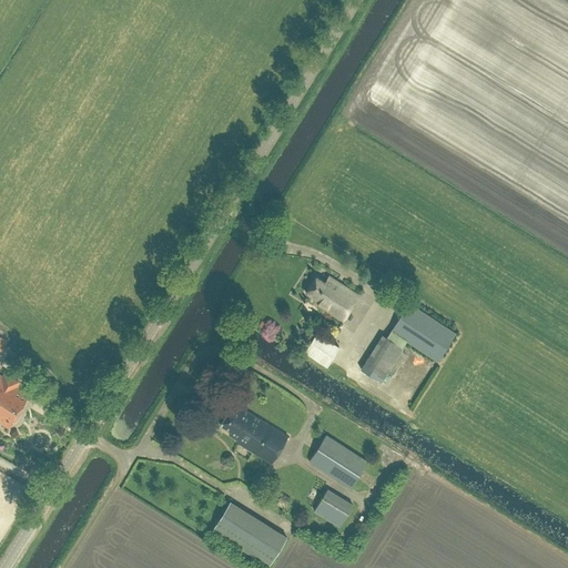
[(359,295),(328,275),(325,282),(316,275),(305,292),(314,297),(313,300),(321,305),(343,320),(359,295)]
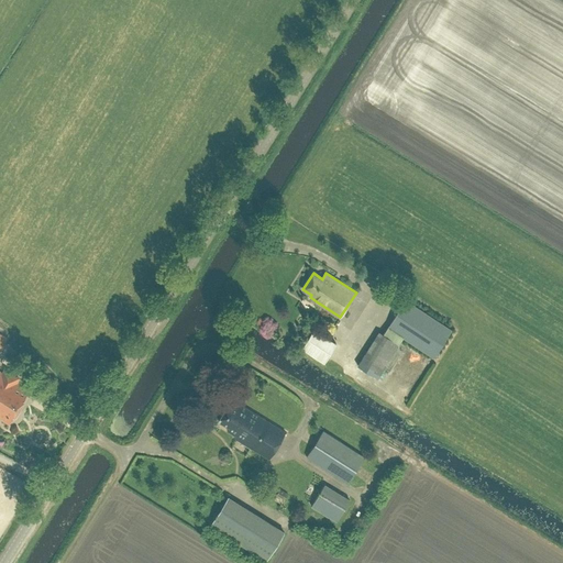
[(433,359),(452,328),(405,299),(383,334),(378,331),(357,366),(378,379),(400,345),(399,344),(403,339),(433,359)]
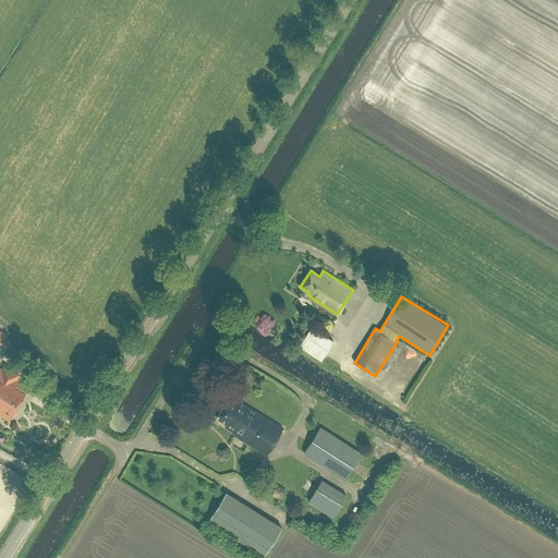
[(322,360),(334,340),(311,326),(299,346),(322,360)]
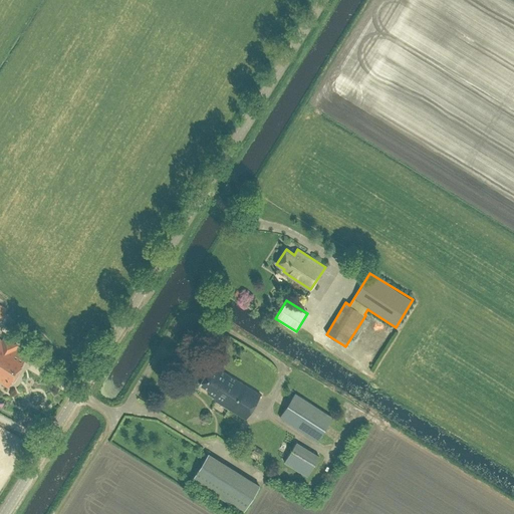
[(2,340),(0,339),(0,381),(7,387),(11,379),(13,381),(17,374),(15,373),(26,355),(14,348),(16,344),(4,337),(2,340)]
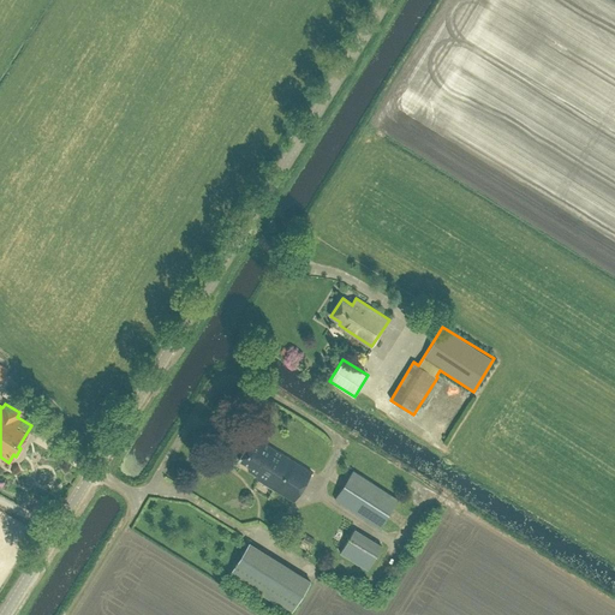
[(311,472),(257,440),(254,446),(250,443),(239,460),(250,467),(248,470),(257,476),(256,478),(293,501),(311,472)]
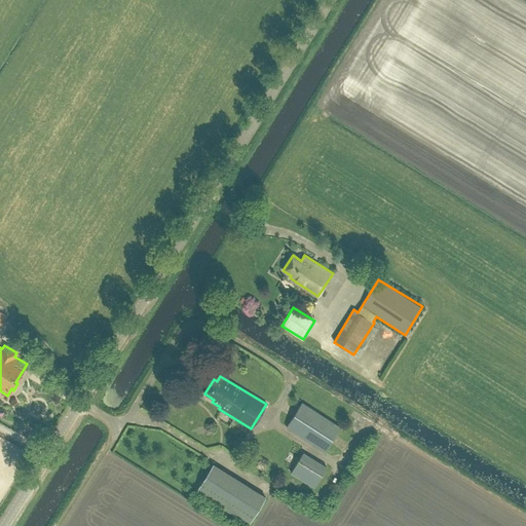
[(325,452),(341,427),(302,403),(286,427),(325,452)]
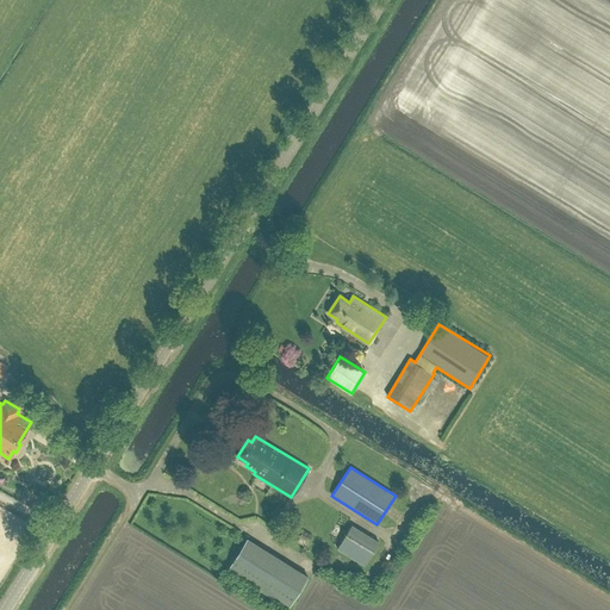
[(365,565),(379,541),(352,524),(337,548),(365,565)]
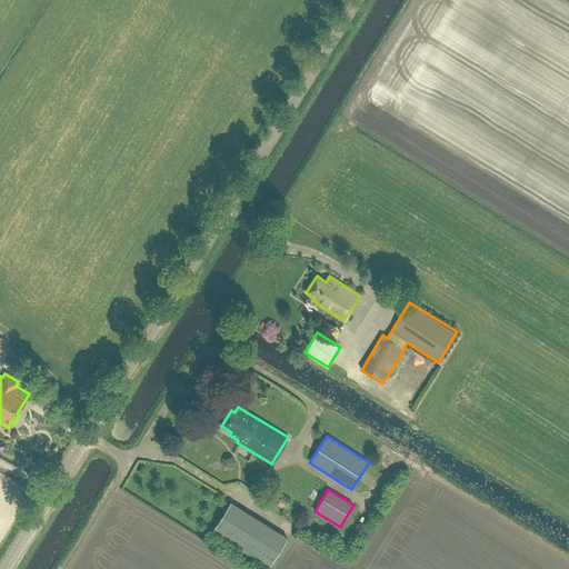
[(282,493),(280,498),(288,503),(290,498),(282,493)]
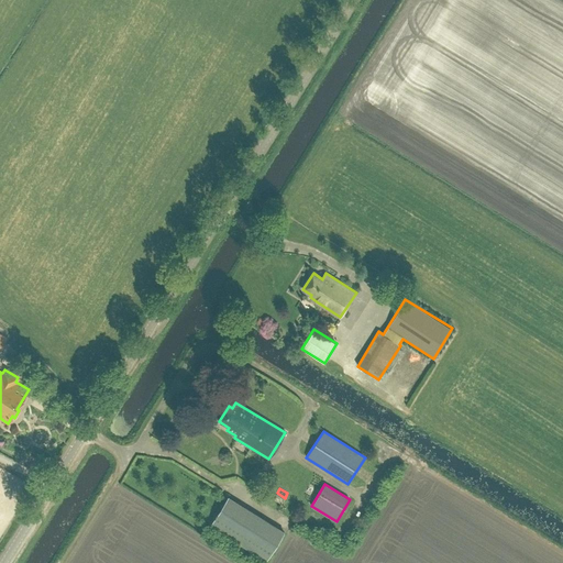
[(266,562),(285,531),(229,497),(210,527),(266,562)]
